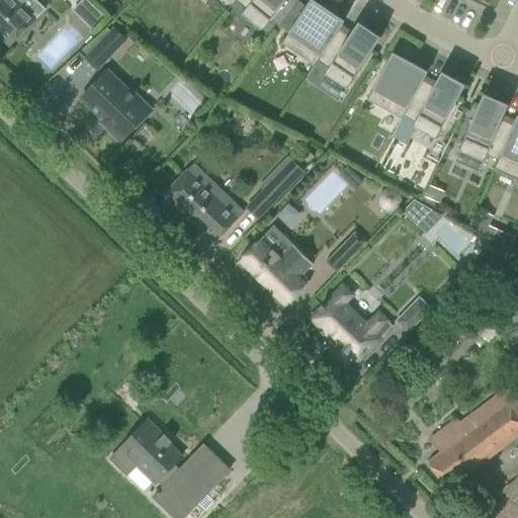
[(34,0),(25,0),(20,5),(14,0),(0,0),(0,37),(9,48),(35,20),(45,10),(34,0)]
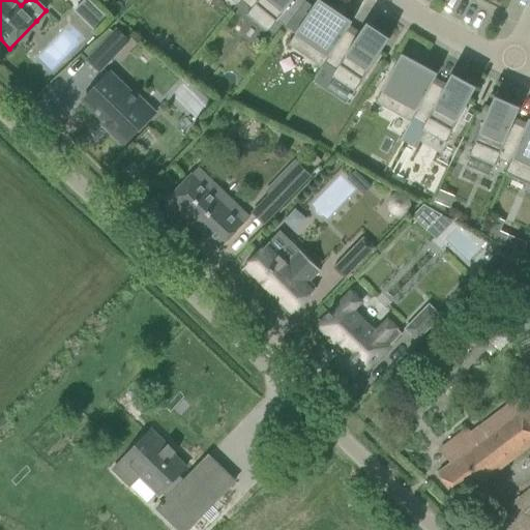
[(106,19),(87,0),(84,0),(74,11),(93,31),(106,19)]
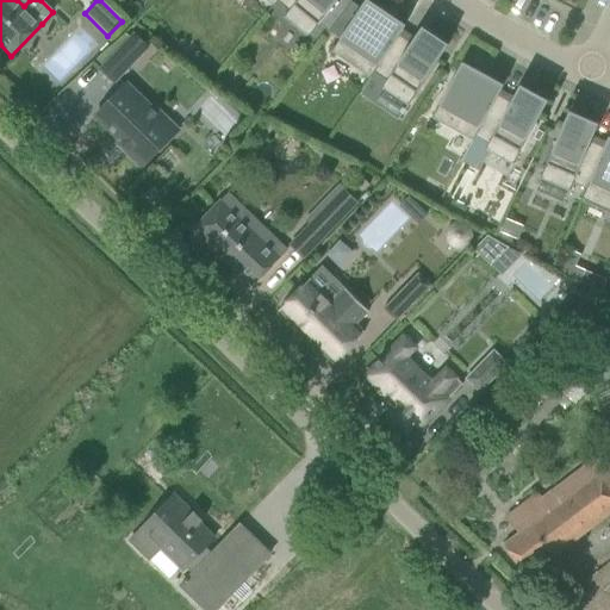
[(277,0),(277,1),(278,2),(288,11),(284,17),(309,37),(338,0),(277,0)]
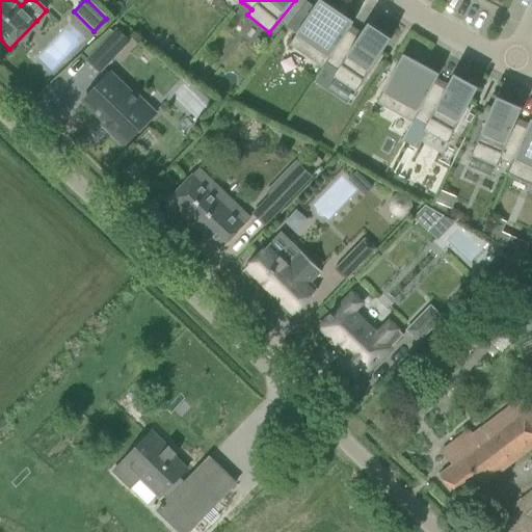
[(353,23),(337,11),(338,9),(337,8),(336,10),(320,0),(318,0),(319,0),(289,45),(322,68),(350,26),(351,27),(353,23)]
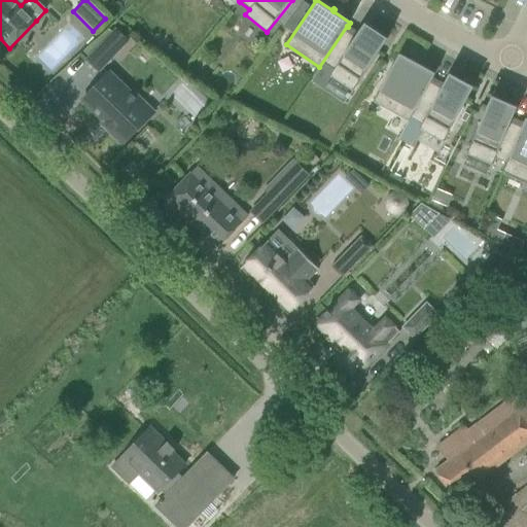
[(347,26),(319,67),(320,67),(323,63),(334,70),(329,76),(352,92),(387,39),(364,24),(358,33),(348,27),(347,26)]
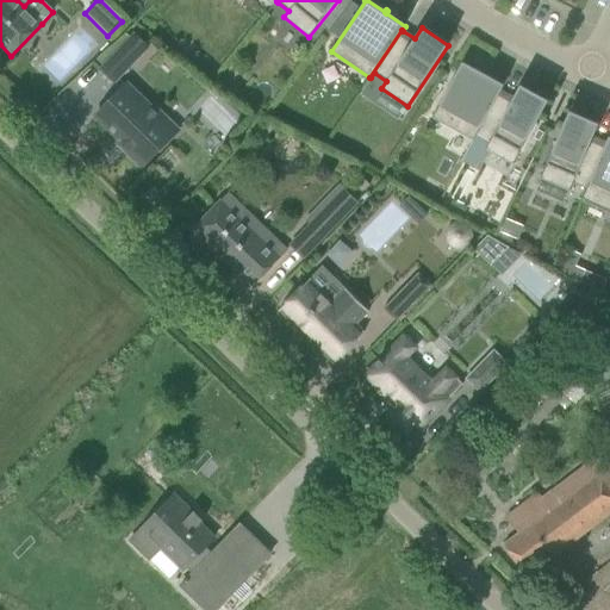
[(124,35),(97,61),(103,67),(100,69),(114,82),(148,48),(134,35),(130,39),(124,35)]
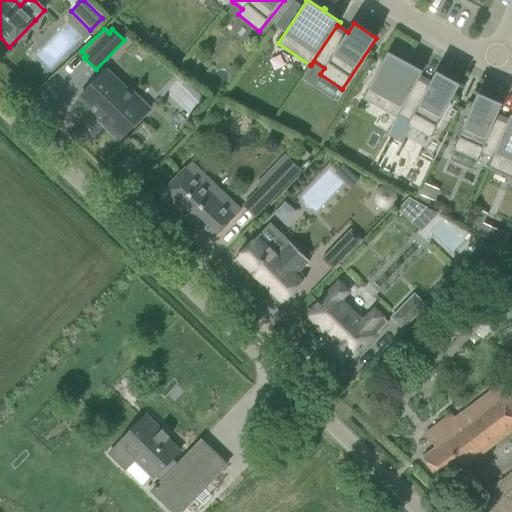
[(423,72),(405,62),(406,61),(405,60),(404,62),(386,52),(385,52),(387,53),(362,99),(396,118),(420,76),(423,72)]
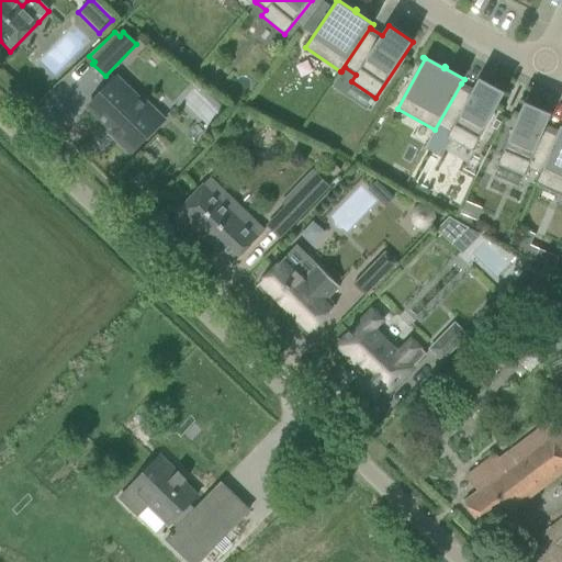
[(136,105),(141,101),(116,77),(87,108),(117,137),(115,141),(131,155),(158,126),(136,105)]
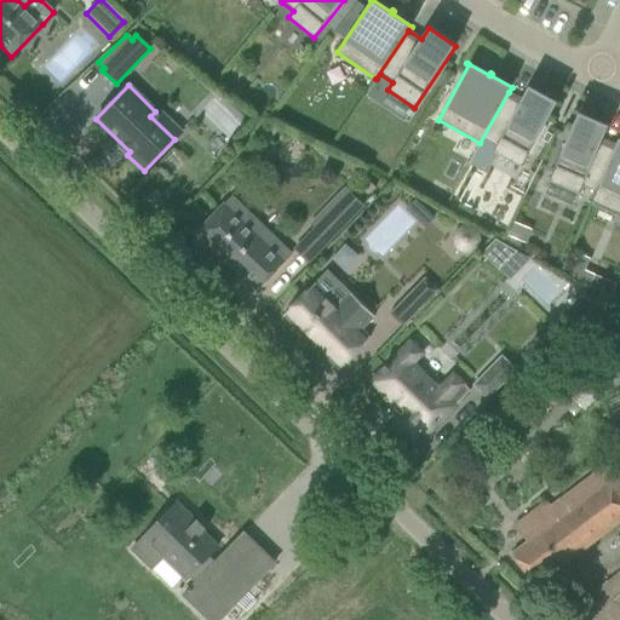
[(509,92),(480,143),(481,143),(483,138),(497,145),(493,151),(521,167),(557,103),(528,87),(522,99),(509,92)]
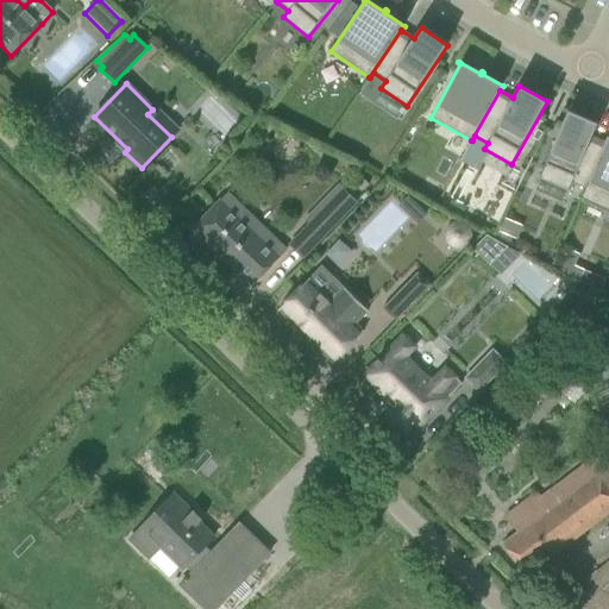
[(597,124),(590,121),(569,112),(539,179),(569,190),(571,183),(584,189),(581,199),(582,200),(606,143),(591,137),(597,124)]
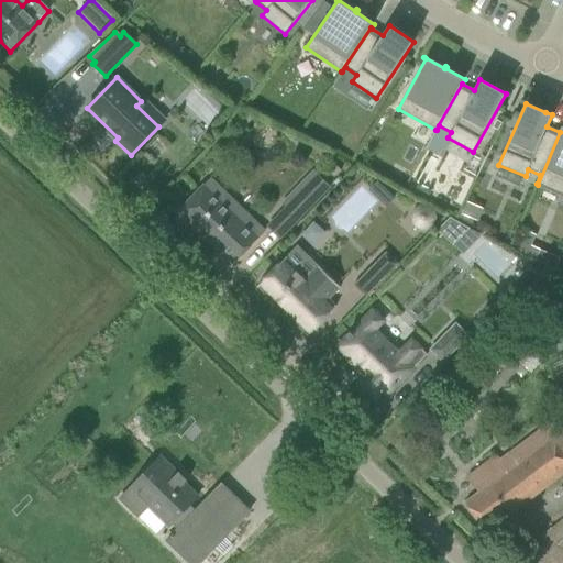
[(560,132),(538,185),(562,195),(562,127),(560,132)]
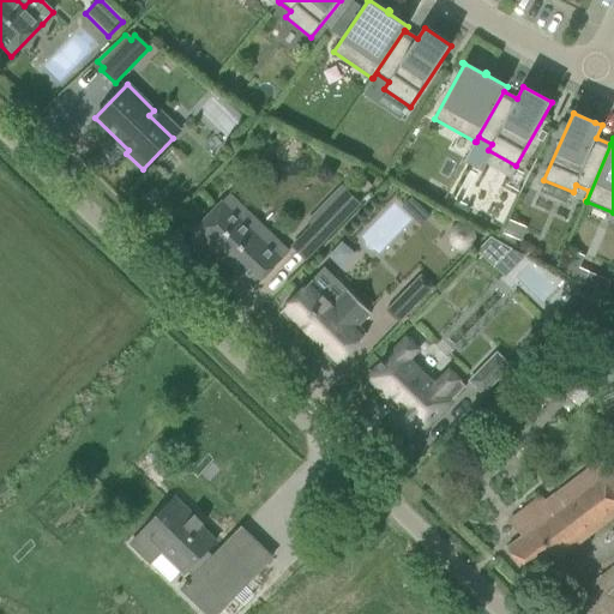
[(312,227),(325,239),(359,204),(342,187),(327,202),(332,206),(312,227)]
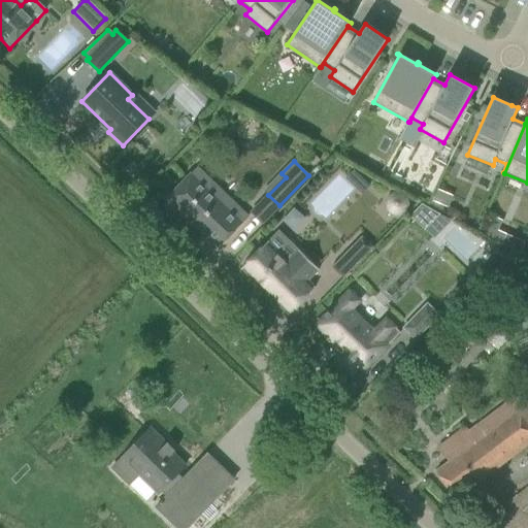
[(219,248),(249,217),(232,200),(226,207),(209,191),(216,185),(197,167),(167,198),(219,248)]
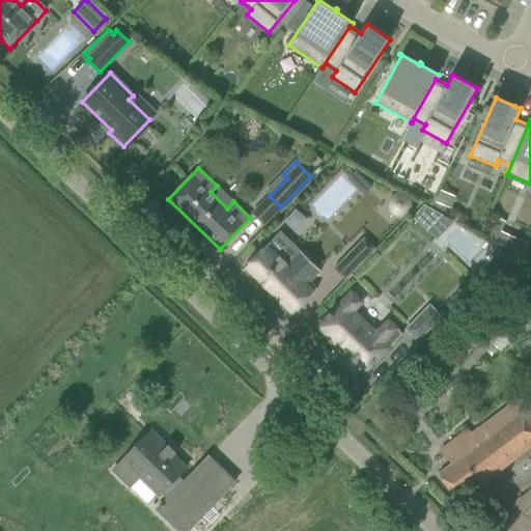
[(310,206),(325,220),(356,187),(341,173),(310,206)]
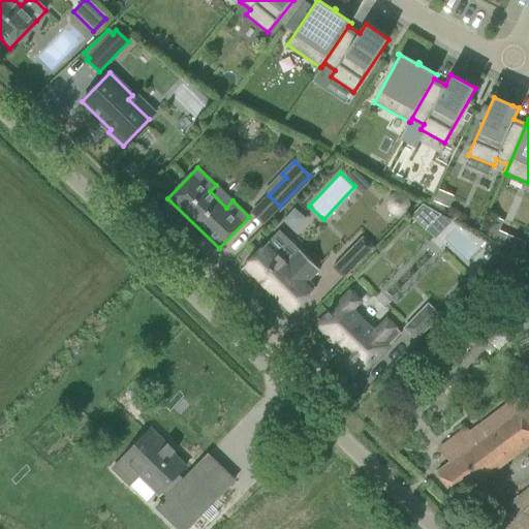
[(440,215),(422,205),(410,217),(425,231),(440,215)]
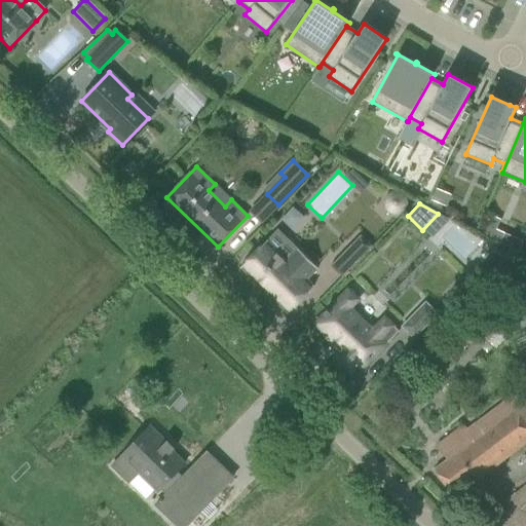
[(266,241),(240,268),(288,314),(313,287),(306,280),(317,269),(298,250),(297,252),(277,232),(267,242),(266,241)]
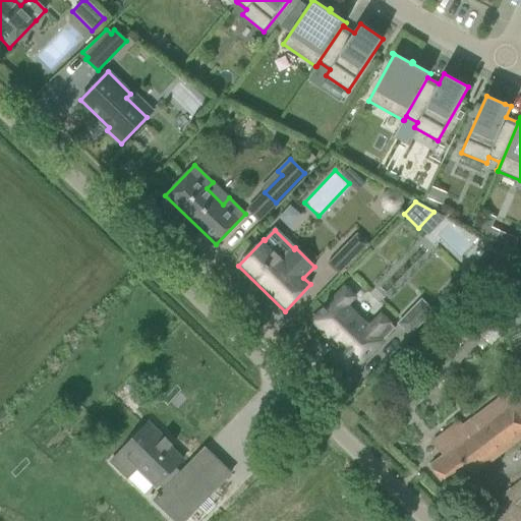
[(356,234),(328,264),(339,275),(368,245),(356,234)]
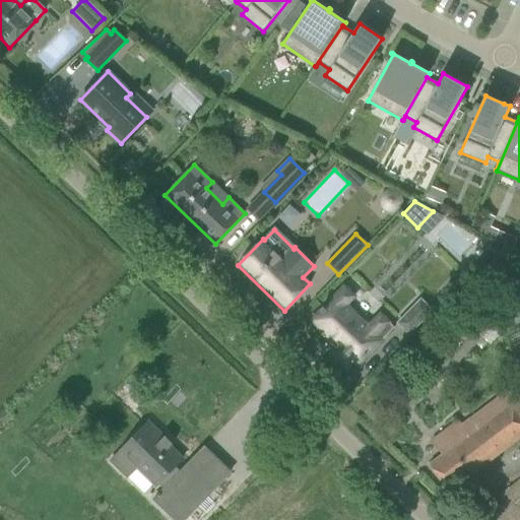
[(316,328),(337,348),(330,354),(345,370),(353,361),(358,366),(394,328),(380,315),(368,327),(345,306),(354,297),(344,286),(330,302),(331,303),(325,310),(323,308),(311,320),(317,325),(315,327),(316,328)]
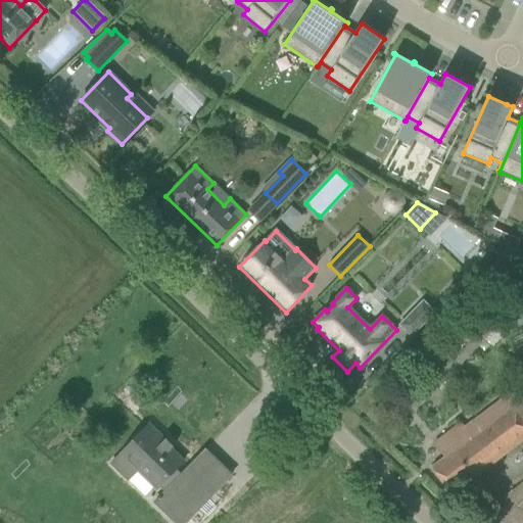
[(504,298),(485,317),(479,311),(420,374),(379,407),(396,429),(408,420),(403,416),(430,394),(495,326),(494,325),(512,307),(504,298)]
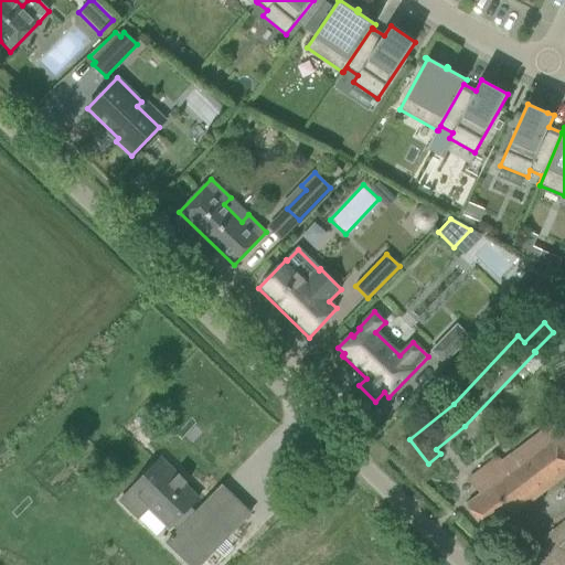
[(446,365),(470,339),(458,327),(433,352),(446,365)]
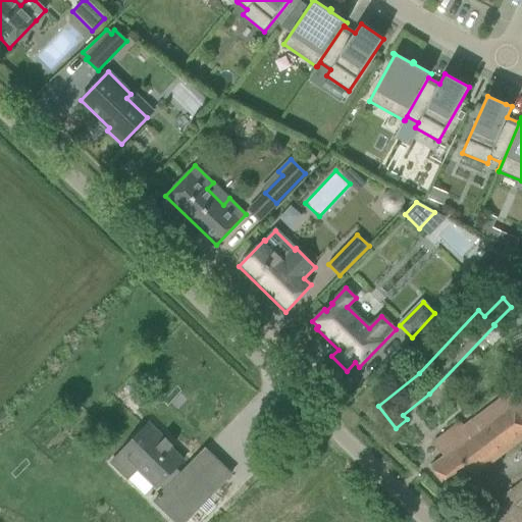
[(521,386),(507,398),(505,396),(464,427),(460,422),(450,431),(433,444),(444,458),(430,467),(451,494),(521,439),(521,386)]
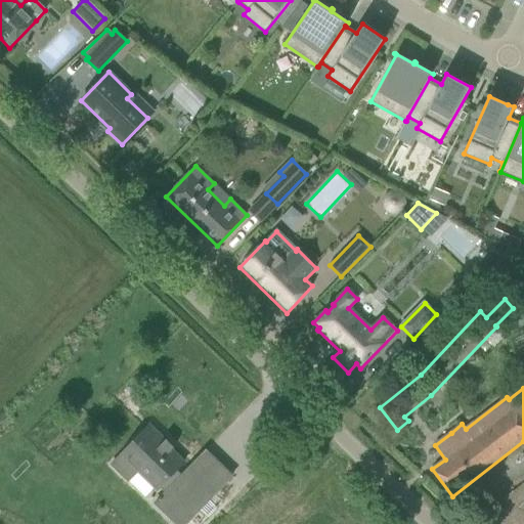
[(148,426),(112,465),(128,481),(137,471),(157,490),(160,488),(164,492),(168,496),(159,507),(176,523),(185,523),(201,509),(202,510),(208,516),(215,510),(208,503),(207,501),(214,494),(213,493),(213,494),(190,473),(184,479),(180,475),(176,471),(183,463),(171,451),(174,448),(173,446),(171,449),(165,443),(167,441),(166,439),(164,441),(148,426)]
